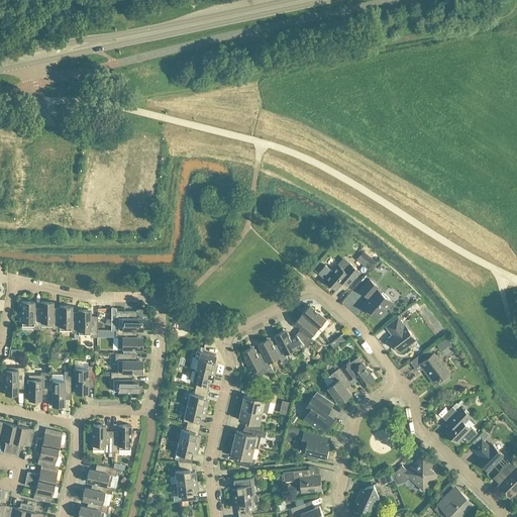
[(347,286),(359,273),(349,264),(348,266),(343,261),(339,266),(338,265),(332,272),(325,265),(318,274),(336,289),(343,282),(347,286)]
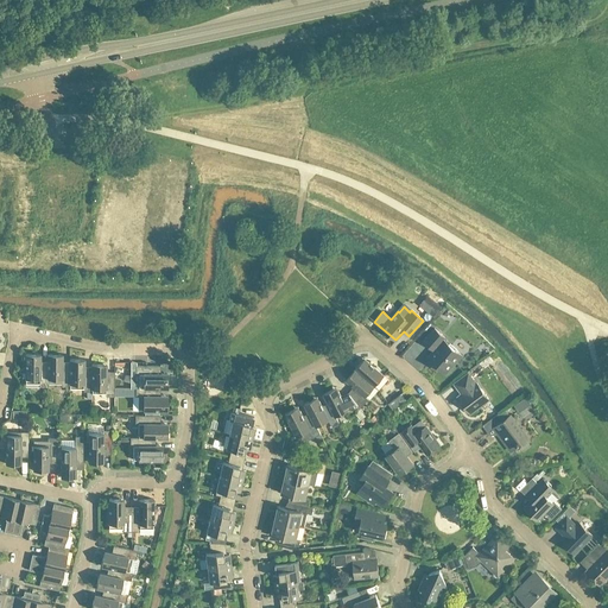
[(431,306),(426,312),(434,318),(438,312),(431,306)]
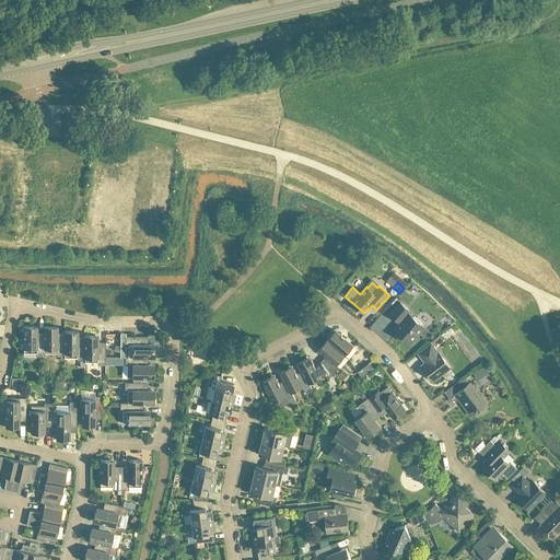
[(426,328),(408,313),(410,312),(400,303),(389,315),(399,323),(392,331),(403,341),(405,339),(410,345),(426,328)]
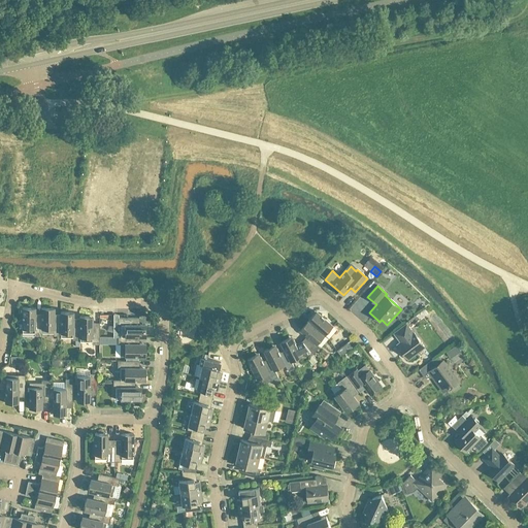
[(41,317),(35,317),(35,308),(22,307),(22,329),(22,333),(34,333),(34,336),(41,336),(41,333),(41,317)]
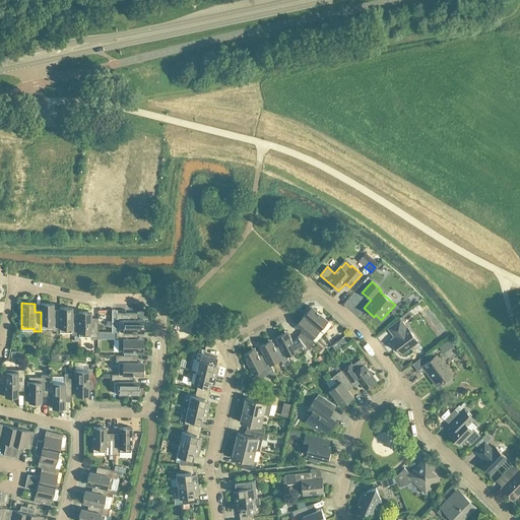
[(60,312),(59,312),(54,312),(54,304),(41,304),(41,312),(41,328),(53,328),(53,331),(56,331),(56,335),(59,335),(59,332),(60,312)]
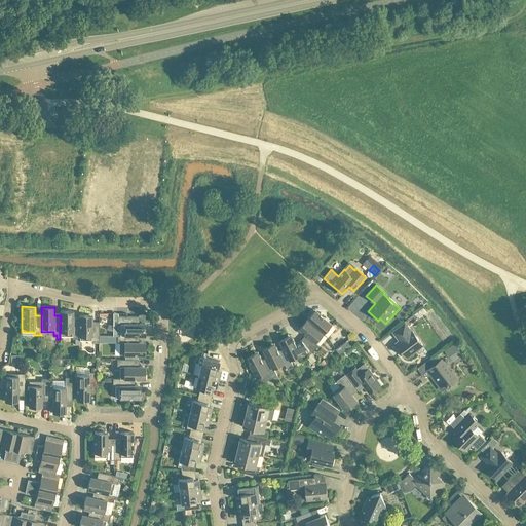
[(332,325),(315,310),(307,320),(324,334),(332,325)]
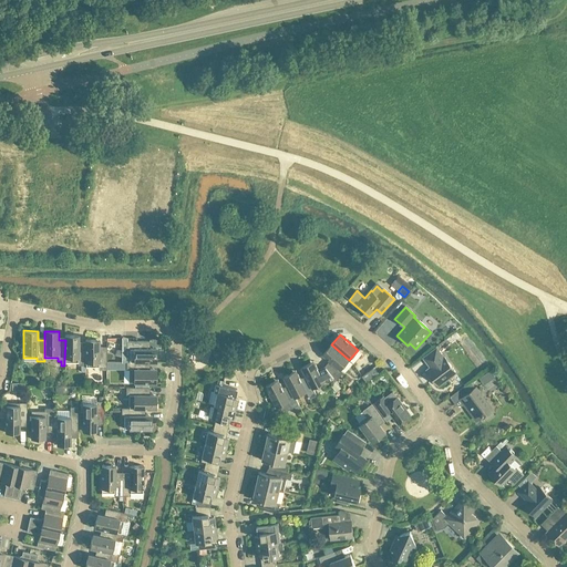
[(85,366),(85,344),(79,344),(79,336),(64,336),(64,340),(65,340),(64,362),(78,362),(78,366),(85,366)]
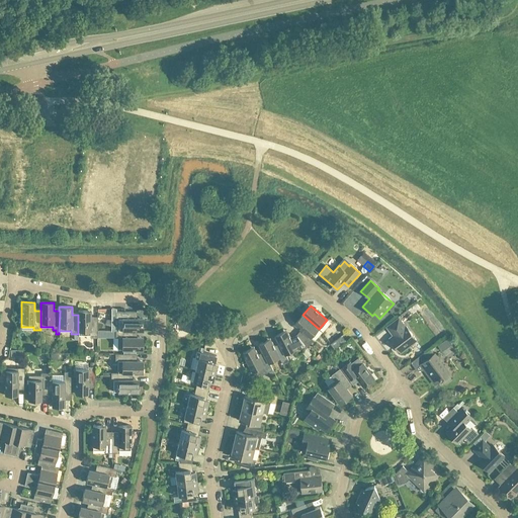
[(97,331),(97,317),(91,317),(91,311),(78,311),(78,315),(78,334),(78,336),(90,336),(90,338),(97,338),(97,331)]
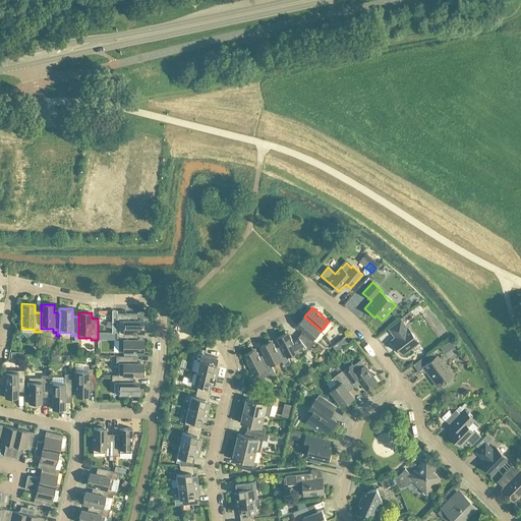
[(143,334),(143,321),(137,321),(137,313),(116,313),(116,321),(119,321),(119,333),(135,333),(143,334)]
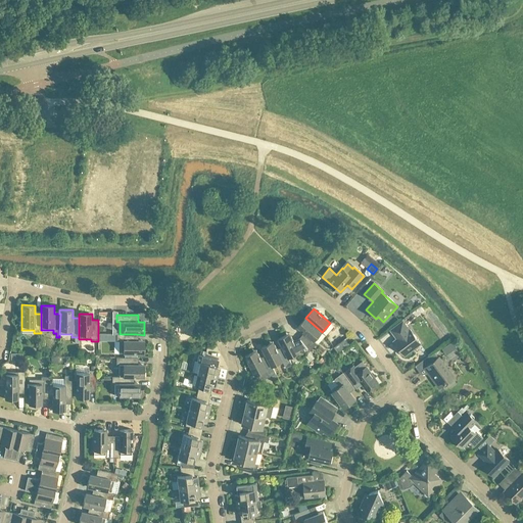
[(315,341),(322,332),(305,318),(297,327),(305,334),(300,339),(310,351),(317,343),(315,341)]
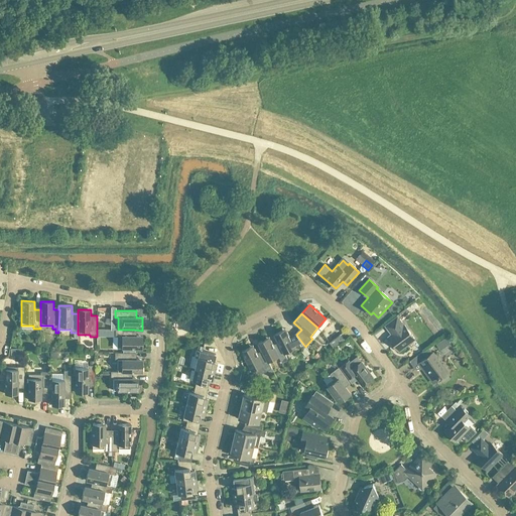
[(414,339),(404,326),(403,326),(397,317),(386,326),(392,335),(388,338),(397,350),(403,345),(406,346),(414,339)]
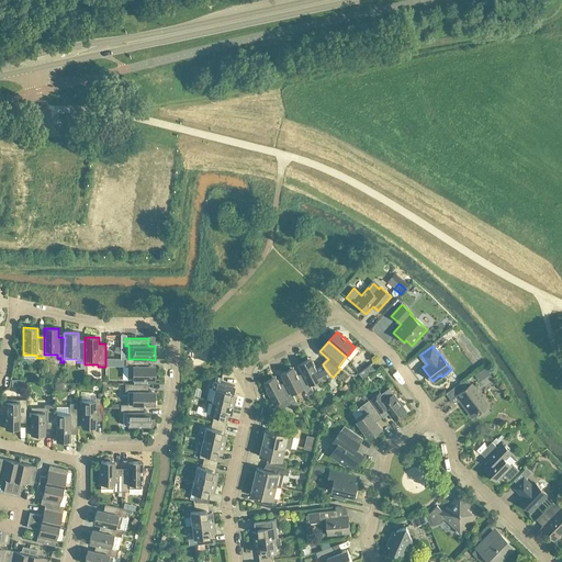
[(333,378),(323,364),(316,369),(311,358),(299,364),(304,374),(311,385),(319,381),(322,386),(328,382),(334,389),(339,385),(333,378)]
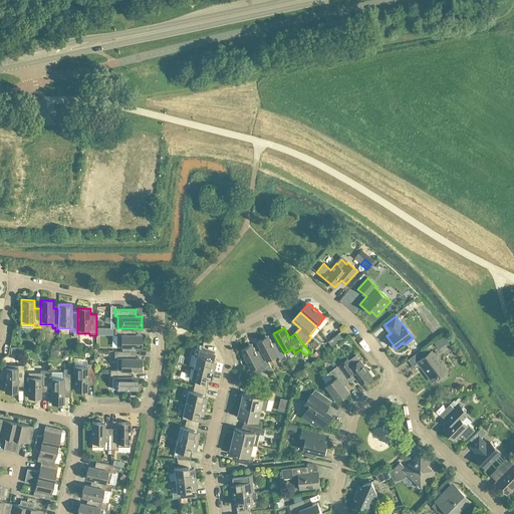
[(142,347),(142,334),(134,334),(134,328),(117,328),(114,328),(114,335),(117,335),(117,347),(142,347)]
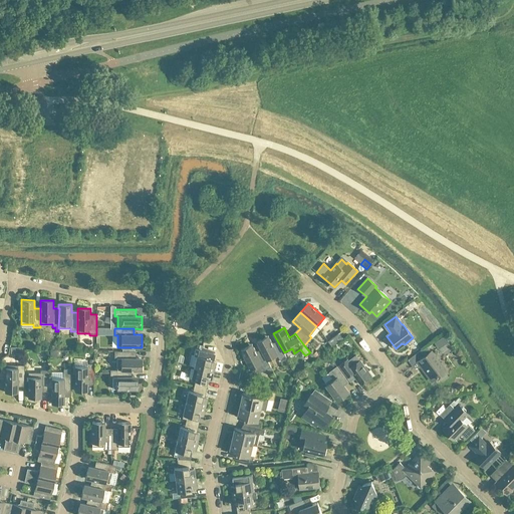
[(331,346),(342,338),(339,333),(328,341),(331,346)]
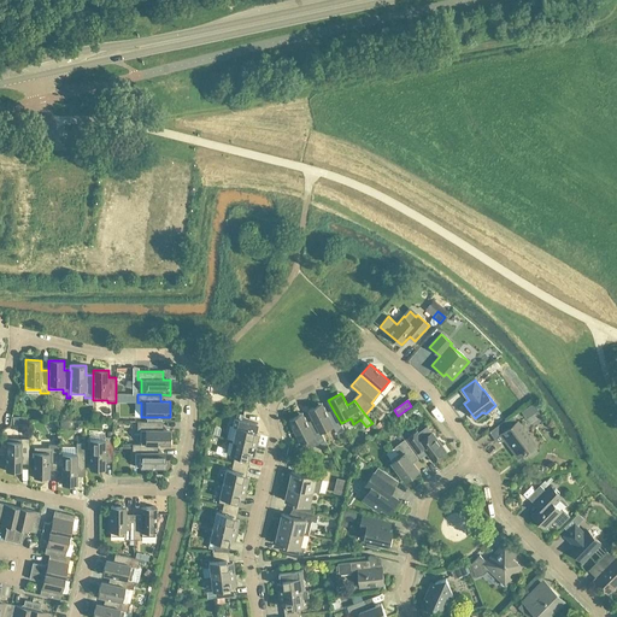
[(534,403),(528,406),(533,413),(538,409),(534,403)]
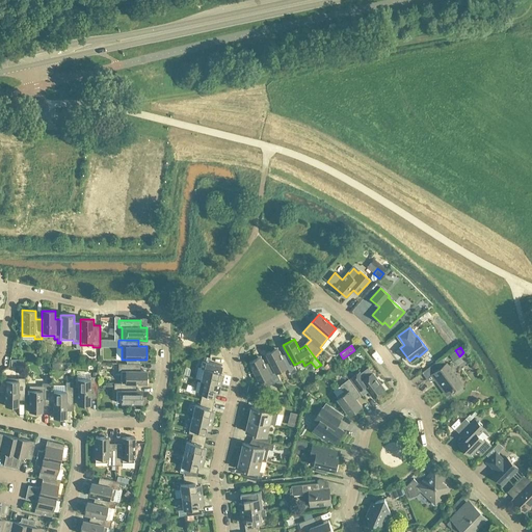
[(294,365),(288,354),(283,357),(277,348),(266,353),(271,364),(276,373),(287,368),(291,374),(297,371),(294,365)]
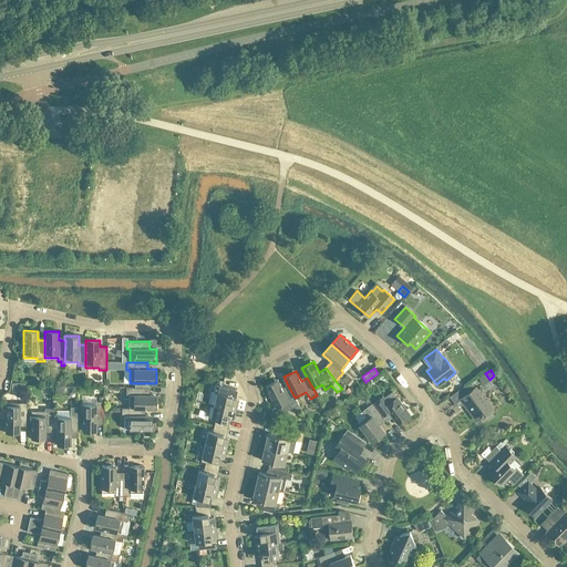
[(299,405),(295,398),(289,388),(284,390),(278,380),(266,387),(277,408),(281,405),(285,412),(299,405)]
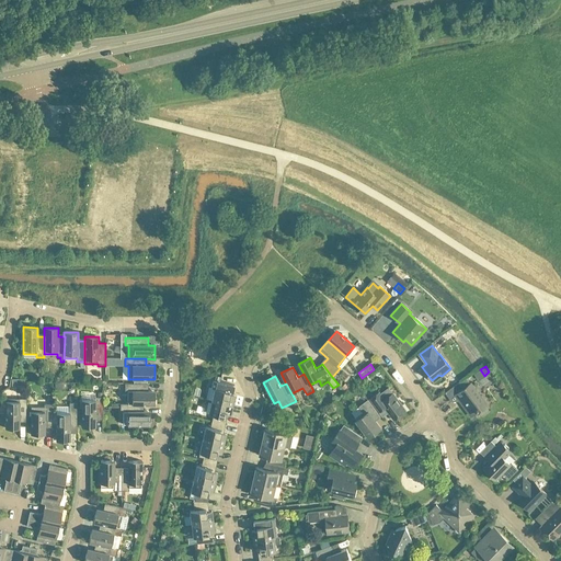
[(232,396),(235,386),(213,380),(212,387),(215,388),(212,401),(232,405),(236,396),(232,396)]
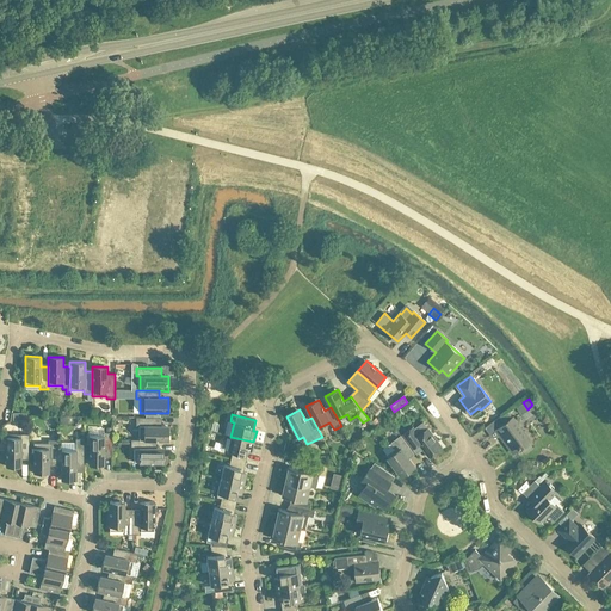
[(530,442),(512,418),(506,423),(501,415),(485,427),(492,438),(501,437),(513,454),(530,442)]
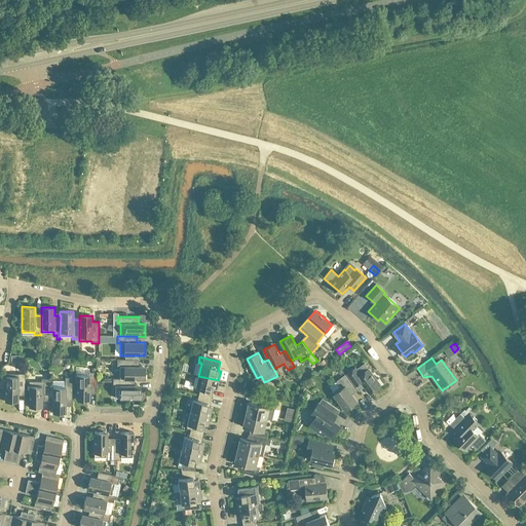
[(145,379),(145,367),(139,367),(139,360),(117,360),(117,367),(119,367),(119,378),(133,379),(145,379)]
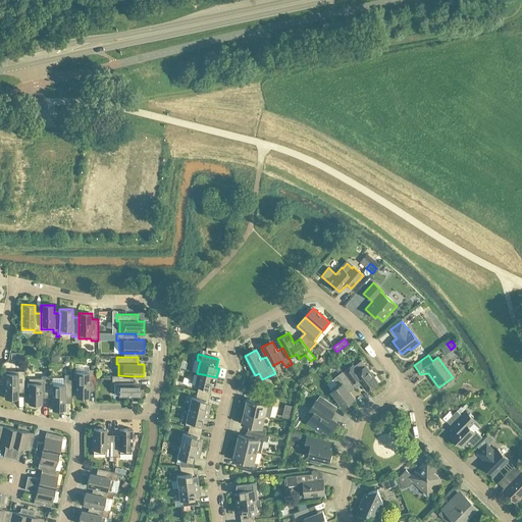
[(96,390),(96,369),(96,365),(91,365),(91,369),(88,369),(88,372),(75,372),(75,376),(75,398),(89,398),(89,390),(96,390)]
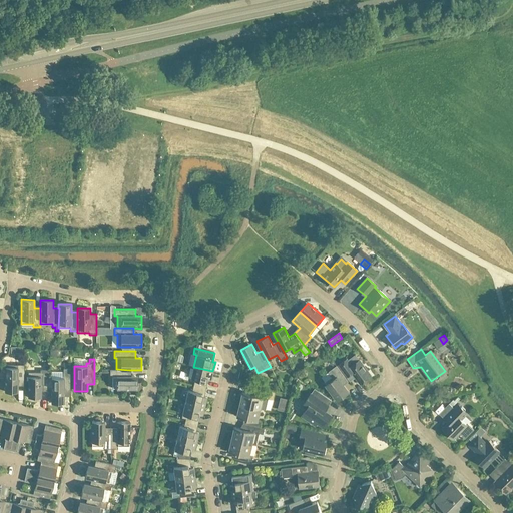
[(372,376),(360,360),(352,365),(347,359),(338,365),(347,377),(352,373),(360,384),(372,376)]
